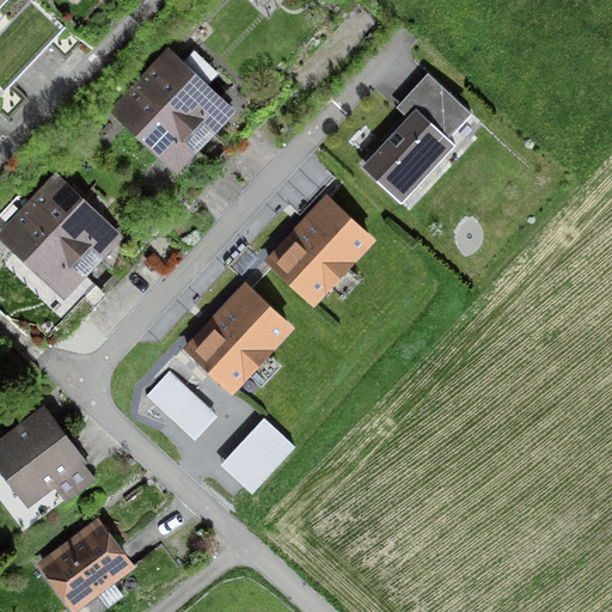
[(153,67),(138,84),(202,146),(238,109),(208,81),(219,71),(195,48),(184,59),(169,44),(150,63),(153,67)]
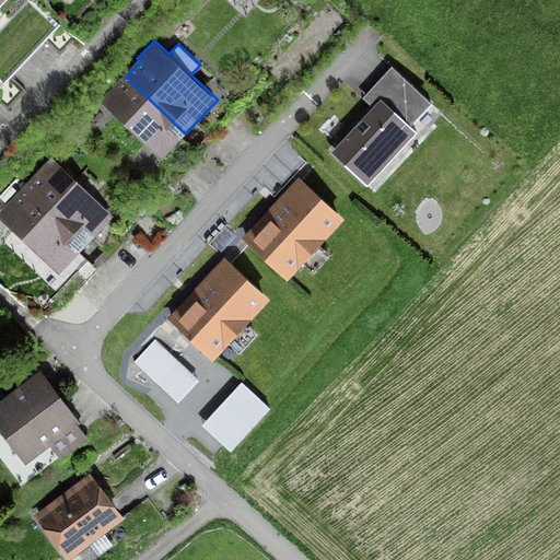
[(329,149),(368,183),(417,129),(410,123),(431,98),(392,63),(362,95),(371,104),(329,149)]
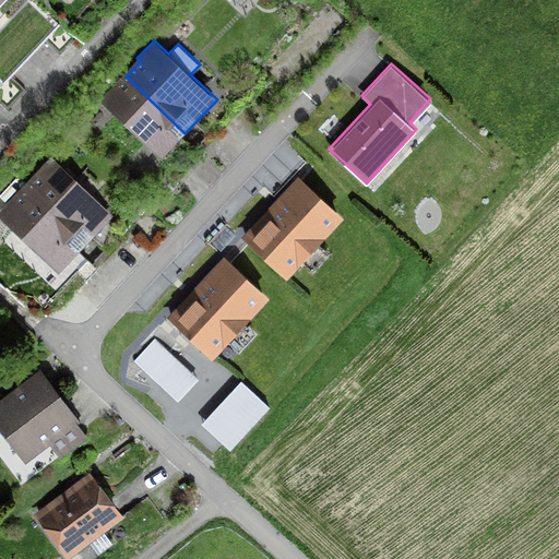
[(185,133),(126,76),(102,102),(161,157),(185,133)]
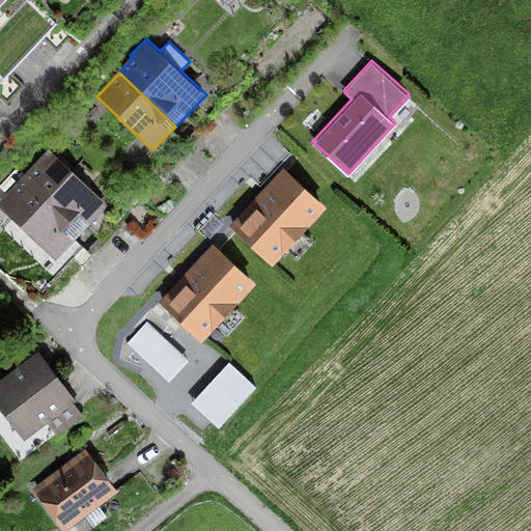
[(80,232),(107,202),(47,148),(20,177),(80,232)]
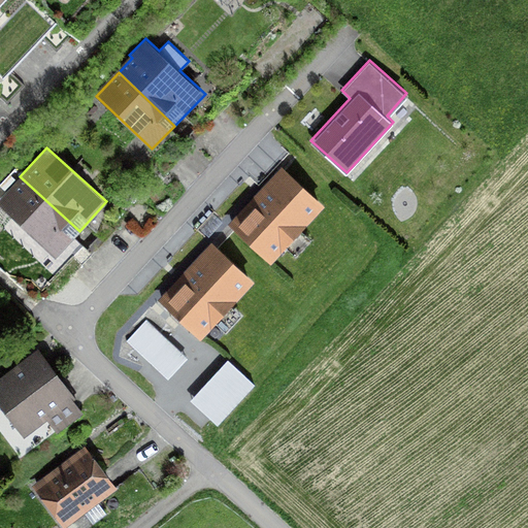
[(228,224),(270,261),(285,244),(296,254),(311,236),(302,228),(324,203),(282,164),(228,224)]
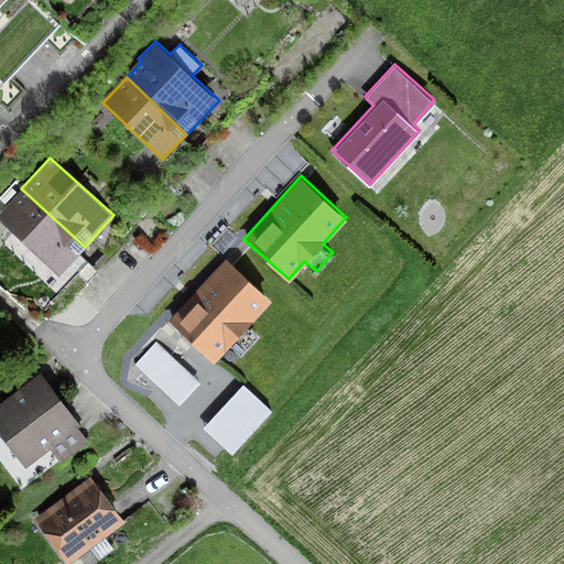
[(0,219),(60,274),(85,247),(21,188),(0,210),(0,219)]
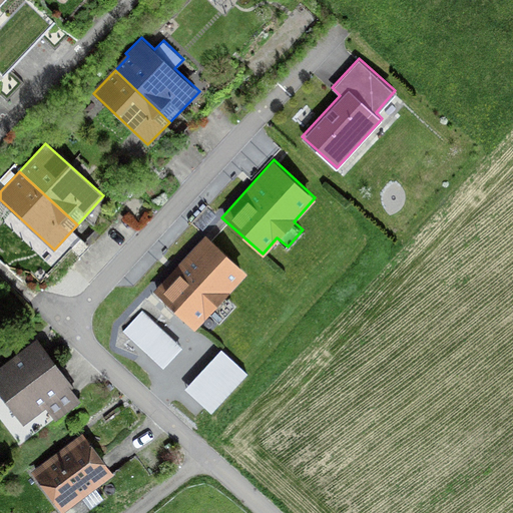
[(153,290),(194,328),(209,312),(219,321),(235,304),(226,295),(247,273),(205,233),(153,290)]
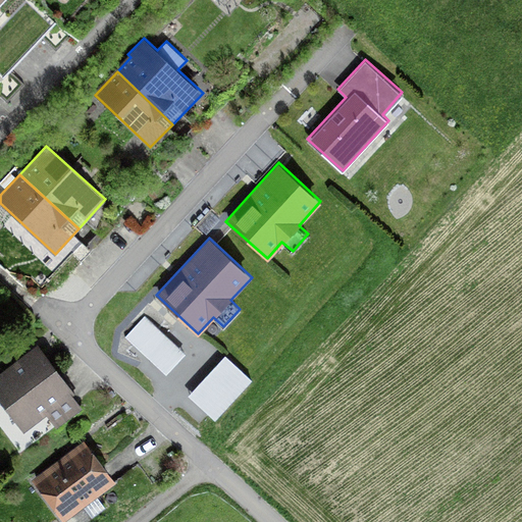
[(186,354),(145,315),(125,335),(166,374),(186,354)]
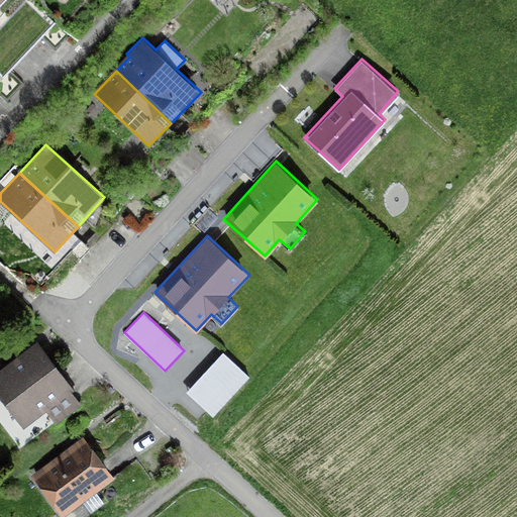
[(55,421),(85,400),(37,340),(0,369),(0,397),(22,427),(45,410),(55,421)]
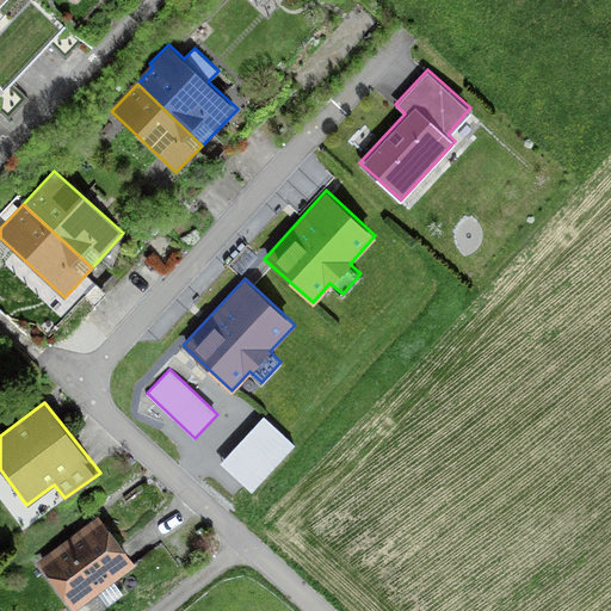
[(251,492),(295,443),(264,414),(220,462),(251,492)]
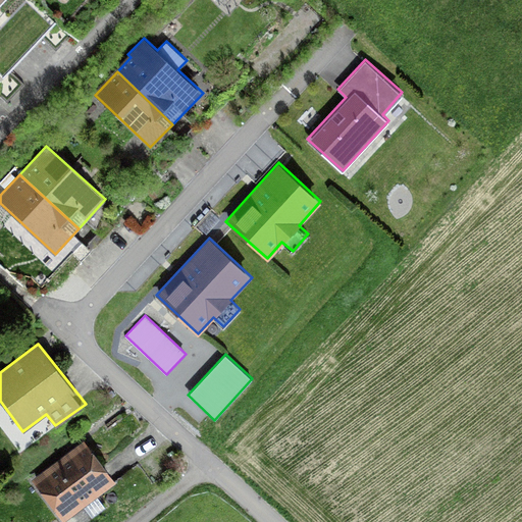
[(97,496),(116,481),(83,438),(31,478),(65,521),(75,521),(89,513),(92,518),(106,507),(97,496)]
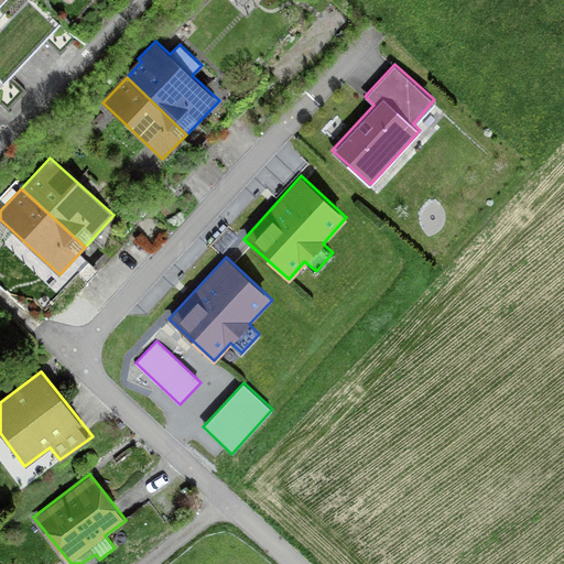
All buildings are outlined.
